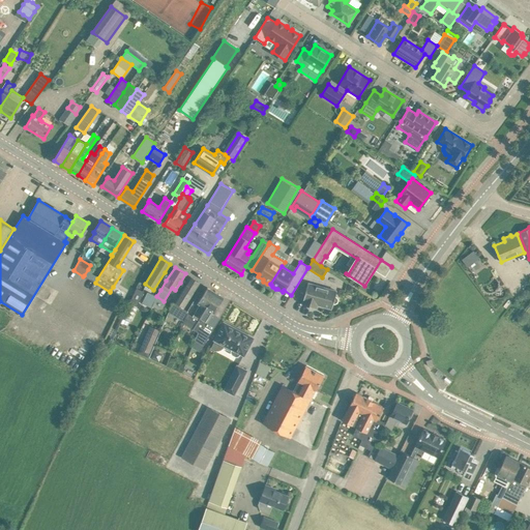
[(93,271),(88,269),(84,275),(95,283),(97,278),(91,274),(93,271)]
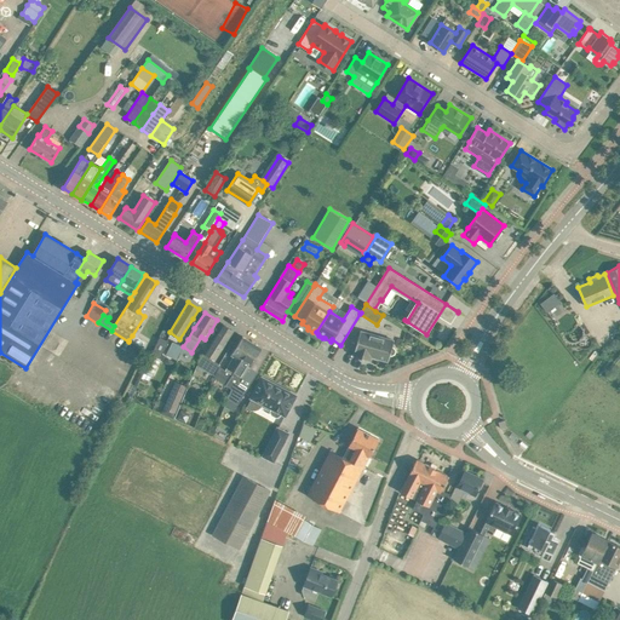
[(214,360),(223,345),(233,331),(223,323),(213,339),(197,365),(212,374),(219,365),(212,360),(213,359),(214,360)]
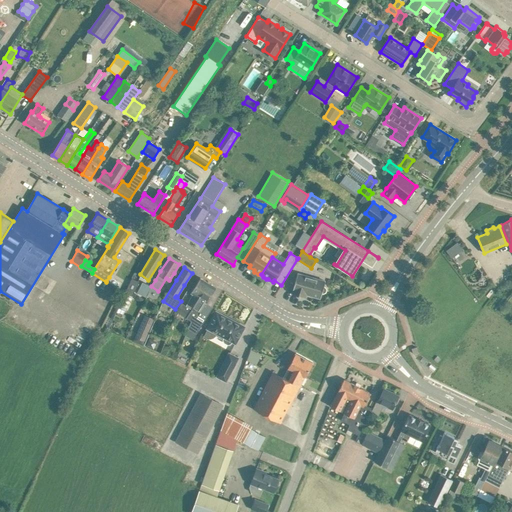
[(297,273),(292,294),(306,298),(306,294),(320,298),(322,293),(323,293),(325,293),(326,291),(326,290),(326,288),(325,287),(324,286),(325,281),(297,273)]
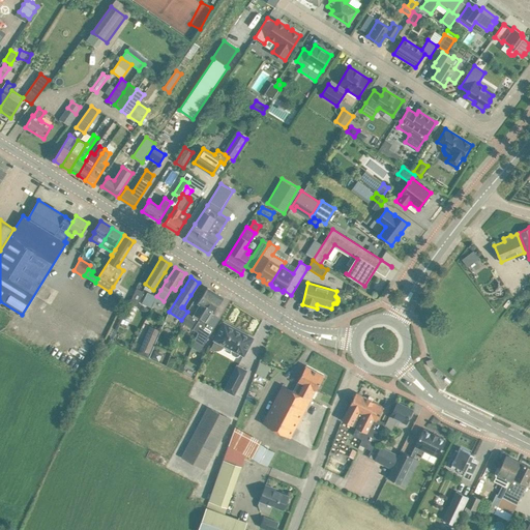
[(110,291),(110,292),(122,300),(126,295),(113,287),(110,291)]
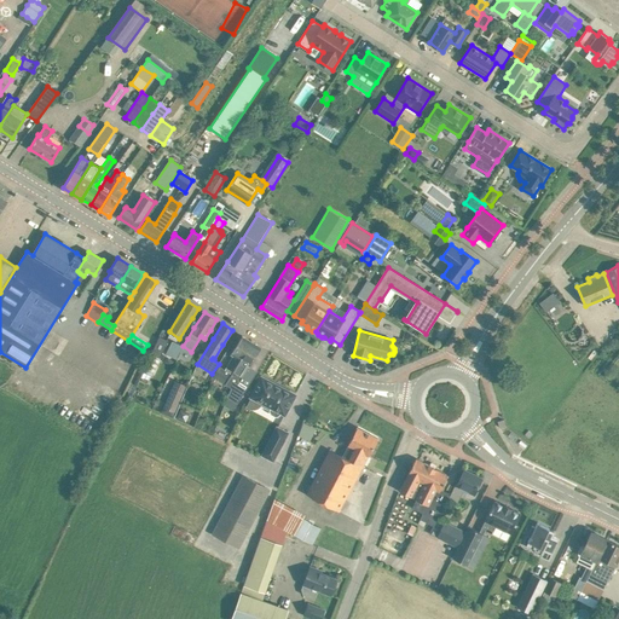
[(231,375),(252,341),(242,335),(230,356),(233,357),(225,370),(219,366),(214,376),(225,383),(231,375)]
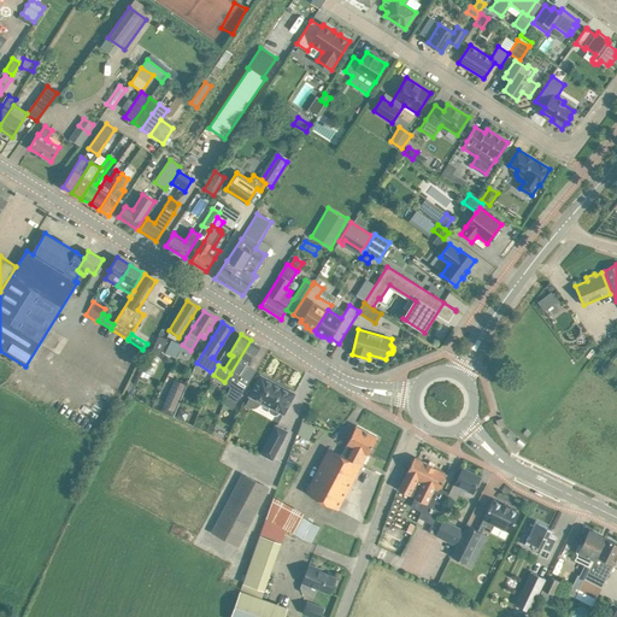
[(159,335),(144,370),(152,374),(168,340),(159,335)]
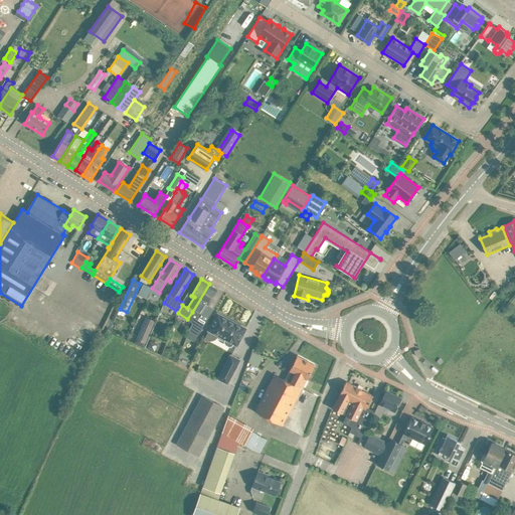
[(217,289),(209,284),(192,312),(187,319),(192,322),(189,331),(197,336),(207,320),(200,316),(206,305),(207,305),(217,289)]
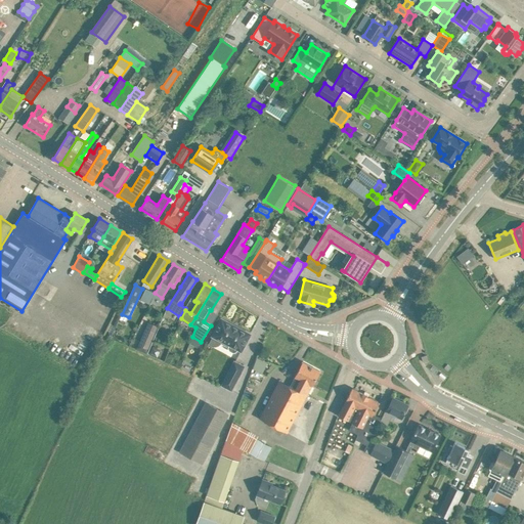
[(241,351),(250,334),(221,318),(212,336),(230,346),(229,347),(229,349),(230,351),(233,353),(235,353),(237,351),(238,350),(241,351)]
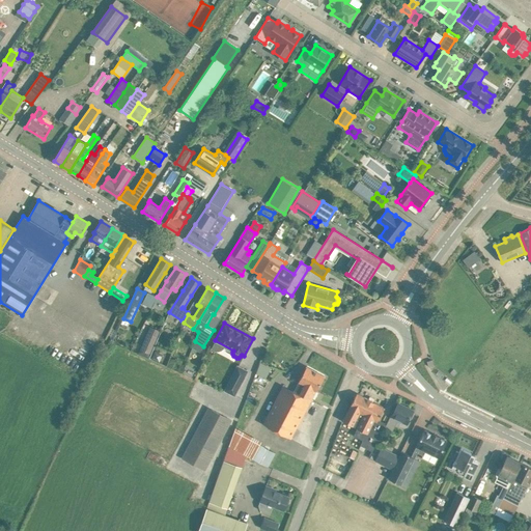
[(147,333),(140,350),(148,354),(156,336),(147,333)]
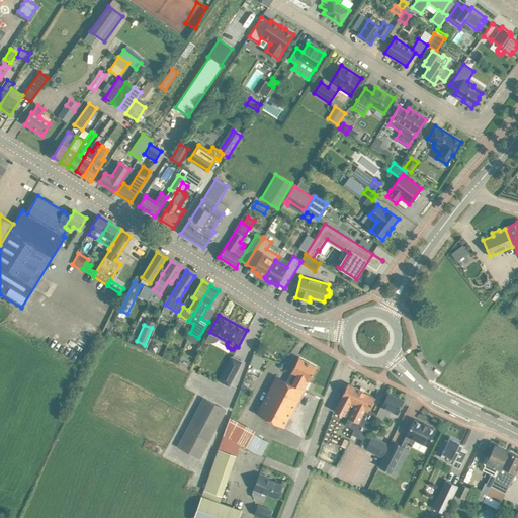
[(152,343),(149,350),(156,353),(159,346),(152,343)]
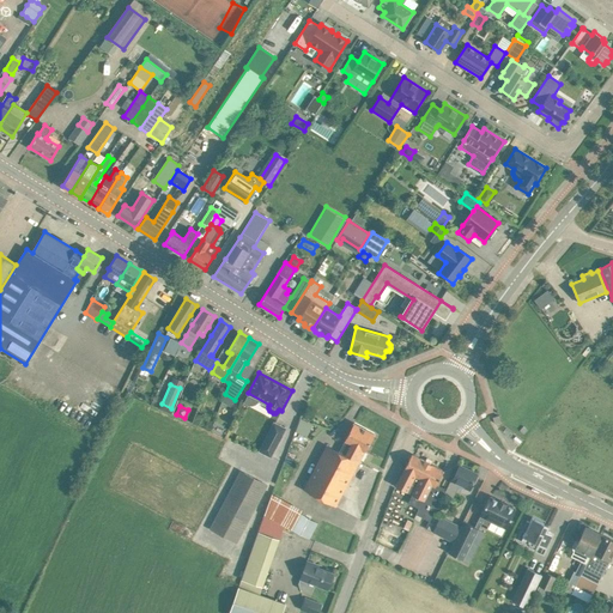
[(295,431),(305,436),(311,425),(299,419),(295,431)]
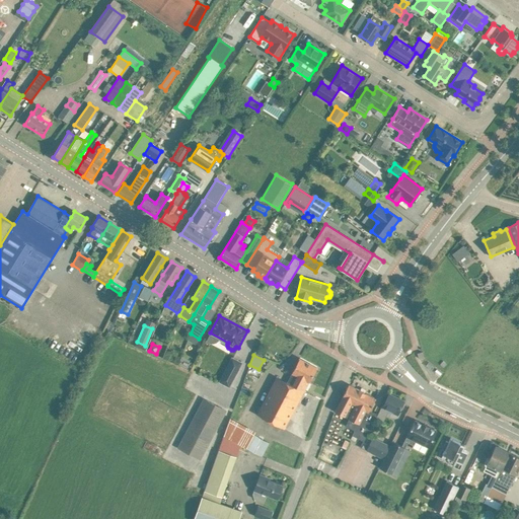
[(232,358),(219,382),(228,387),(241,363),(232,358)]
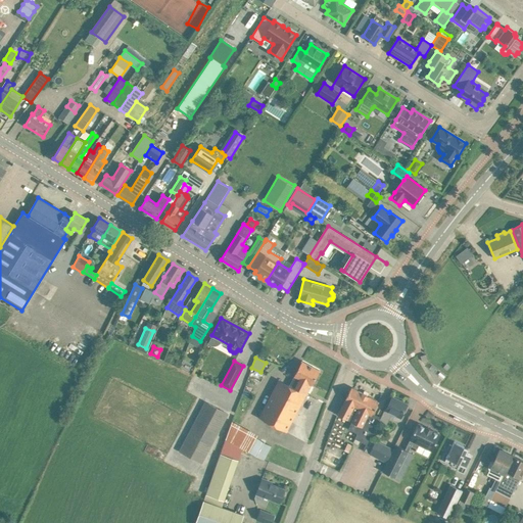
[(286,432),(306,394),(319,370),(301,362),(289,385),(278,380),(258,418),(286,432)]
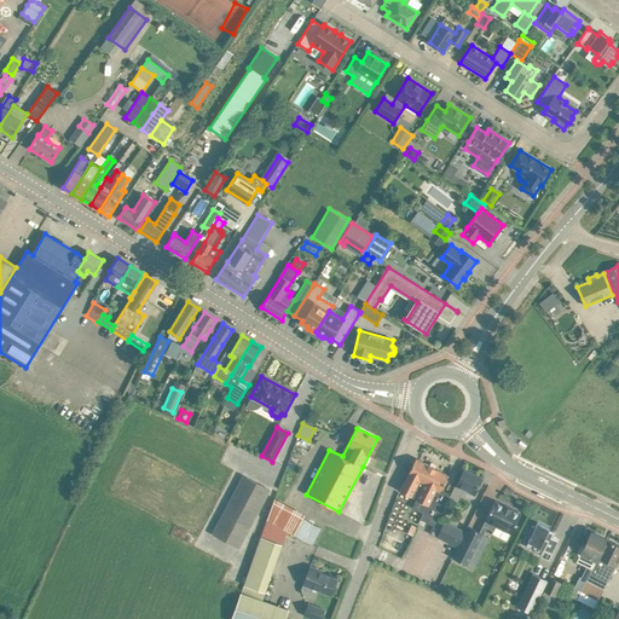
[(449,496),(440,491),(447,475),(416,458),(399,490),(411,497),(411,496),(416,498),(416,499),(412,508),(423,513),(421,519),(434,526),(449,496)]
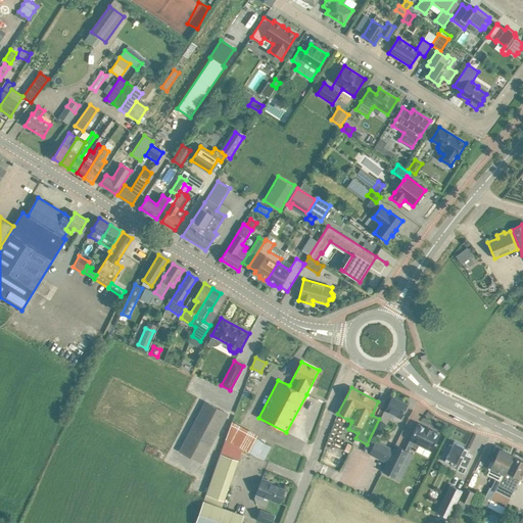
[(400,417),(407,405),(392,397),(386,410),(385,409),(378,422),(386,426),(392,413),(400,417)]
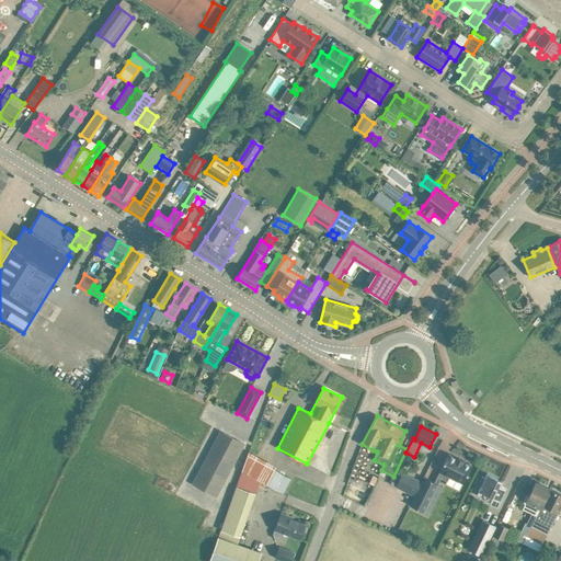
[(244,444),(220,431),(192,484),(217,496),(244,444)]
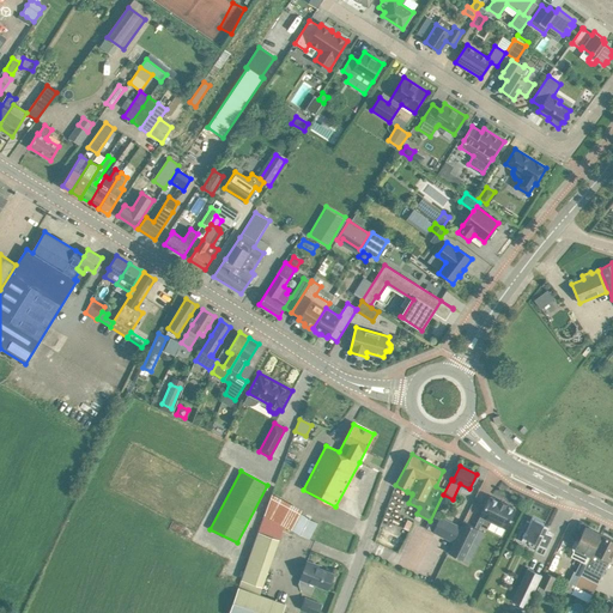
[(271,497),(265,514),(309,538),(317,522),(301,513),(271,497)]
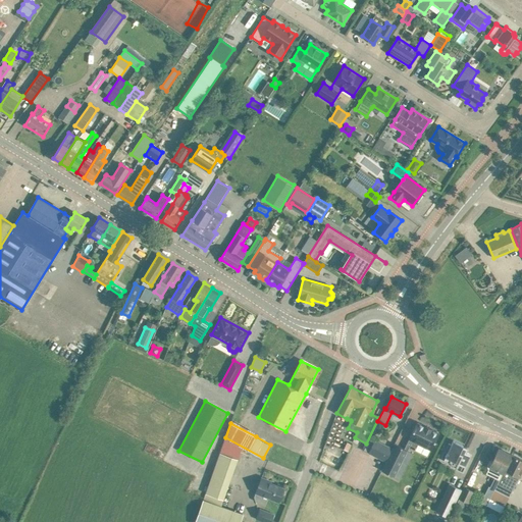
[(381,471),(395,477),(410,445),(415,448),(418,442),(431,450),(438,433),(430,429),(431,428),(426,426),(425,427),(417,423),(404,449),(395,445),(381,471)]
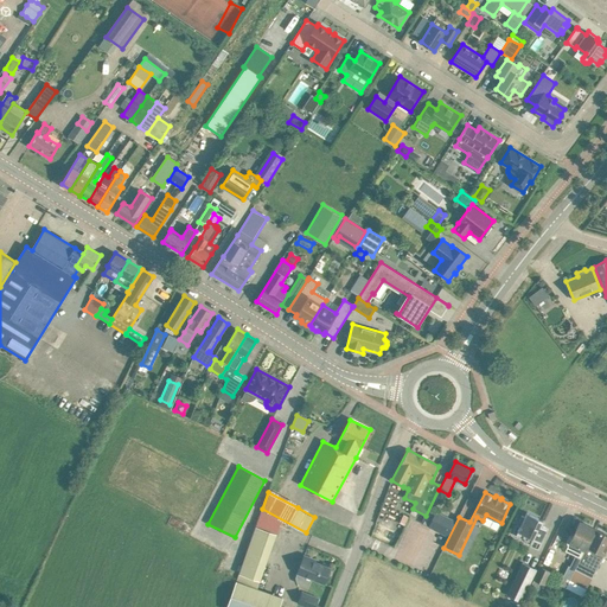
[(548,528),(542,525),(544,521),(524,511),(512,535),(530,543),(530,544),(538,549),(548,528)]
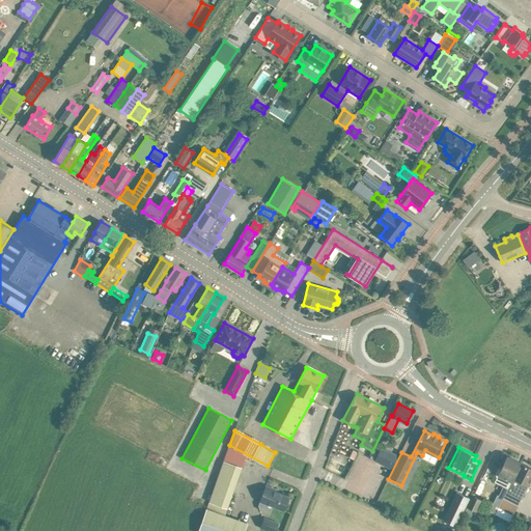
[(375,460),(392,470),(398,456),(382,448),(375,460)]
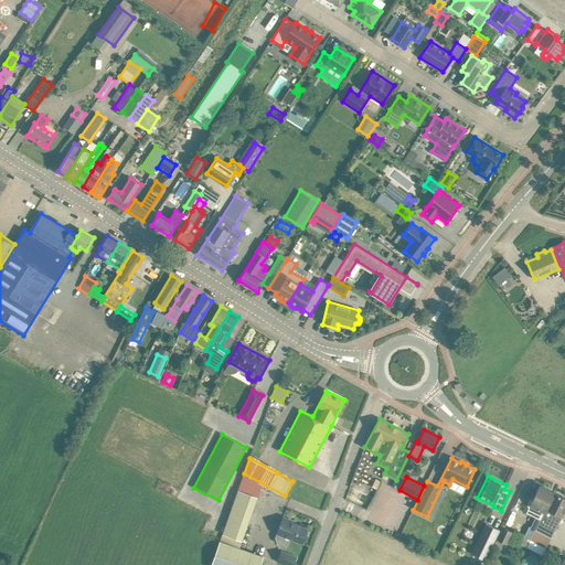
[(541,520),(554,492),(540,486),(533,498),(531,497),(526,504),(529,508),(536,512),(534,516),(540,520),(541,520)]
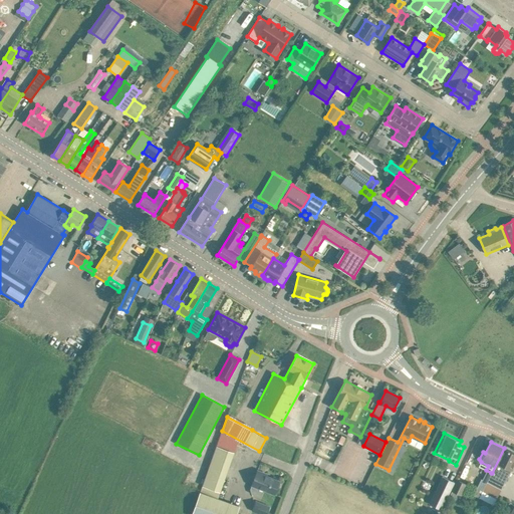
[(220,492),(233,452),(216,446),(202,486),(220,492)]
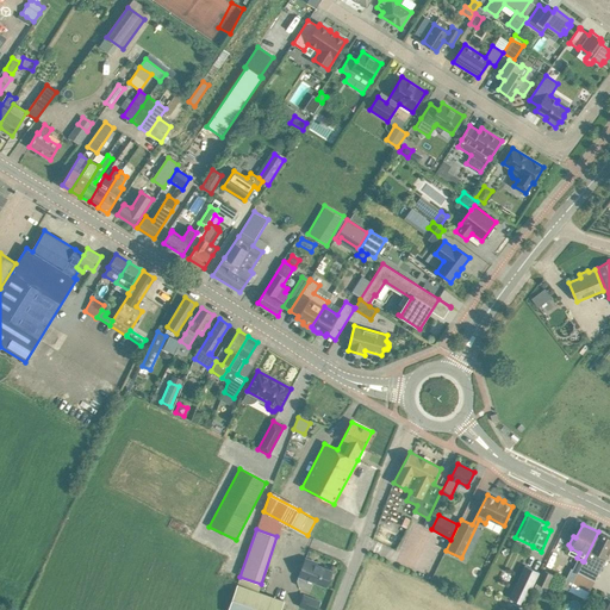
[(603,565),(609,552),(609,551),(609,537),(598,531),(584,561),(583,561),(570,589),(587,597),(603,565)]
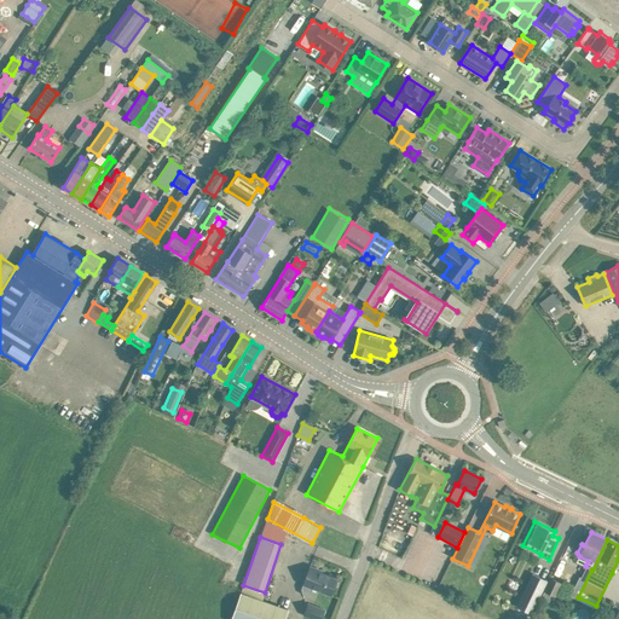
[(330,595),(336,579),(313,571),(314,568),(310,566),(304,584),(330,595)]
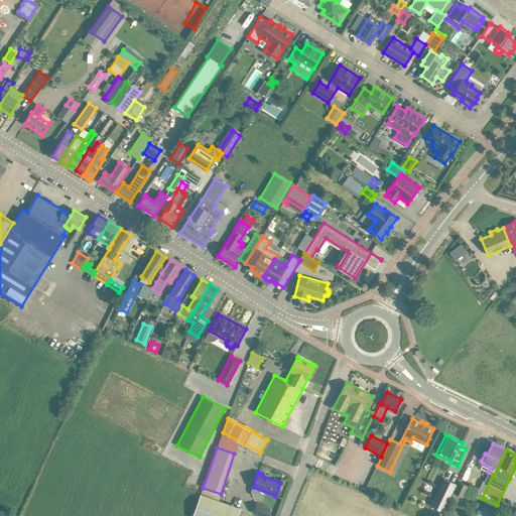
[(430,506),(442,512),(456,484),(444,478),(430,506)]
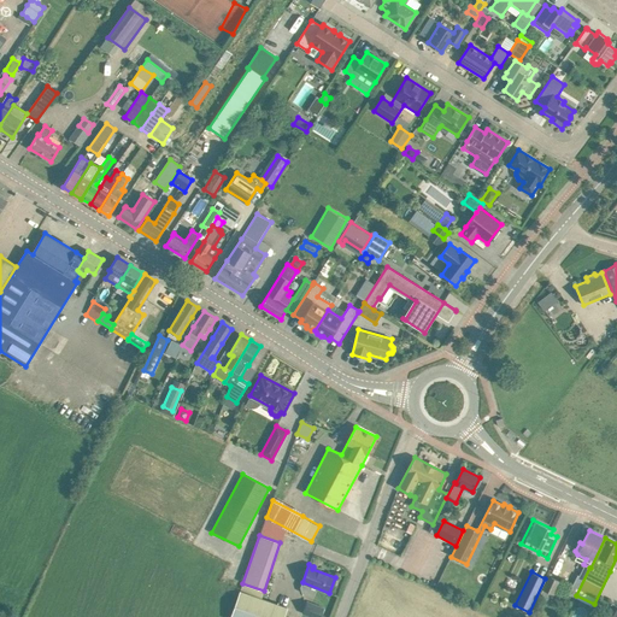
[(553,594),(559,581),(548,576),(542,589),(553,594)]
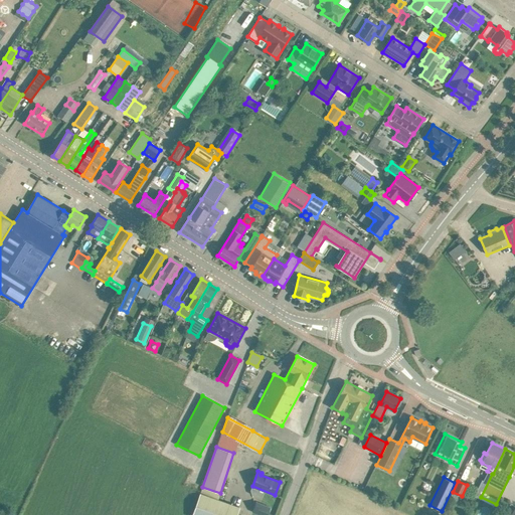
[(453,492),(449,501),(456,504),(460,495),(453,492)]
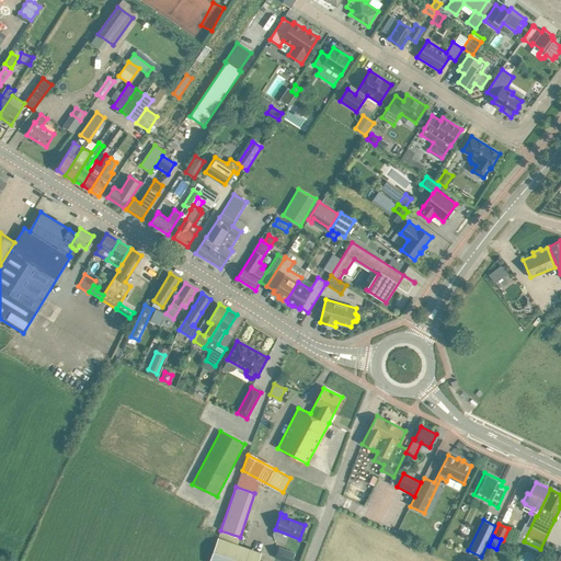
[(256,560),(261,551),(218,537),(209,560),(256,560)]
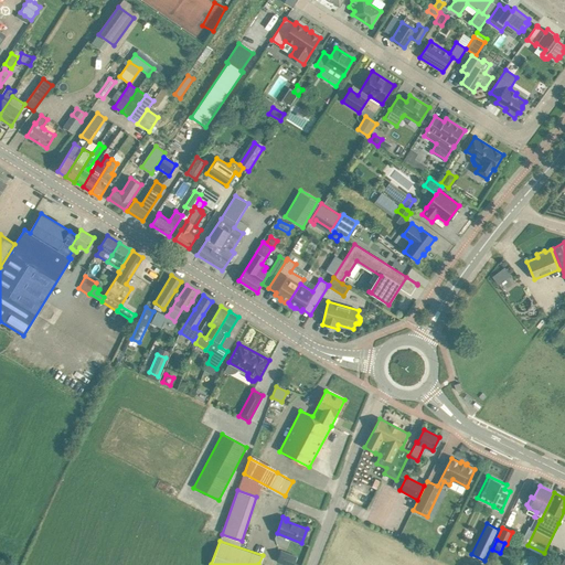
[(288,564),(292,564),(297,556),(286,552),(285,555),(280,553),(277,561),(288,564)]
